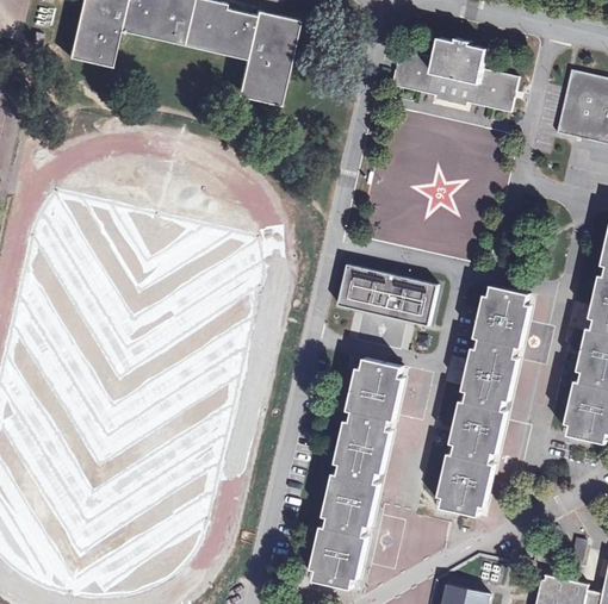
[(124,0),(81,0),(69,56),(110,66),(118,30),(124,0)]
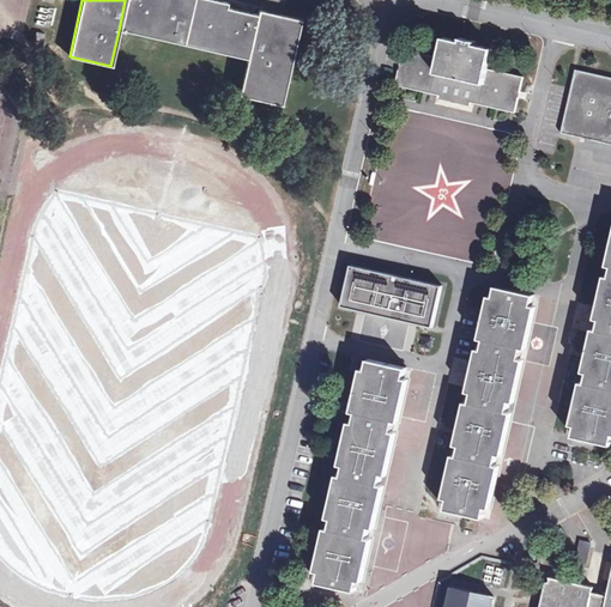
[(256,13),(197,0),(125,0),(119,30),(247,59),(256,13)]
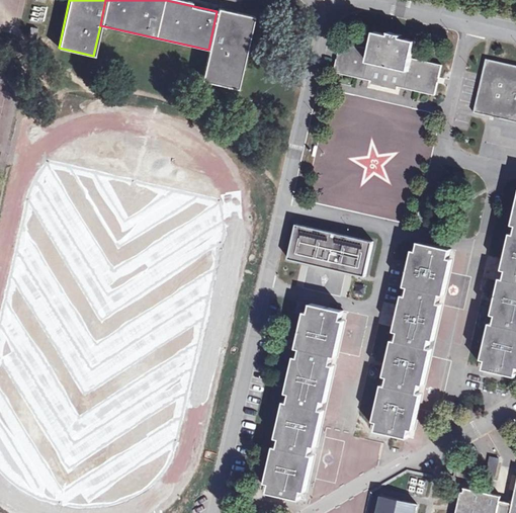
[(253,16),(218,8),(217,11),(208,50),(201,80),(237,88),(253,16)]
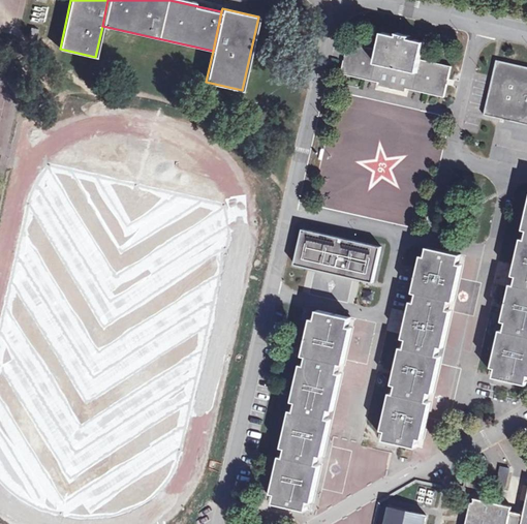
[(41,28),(44,14),(32,12),(30,26),(41,28)]
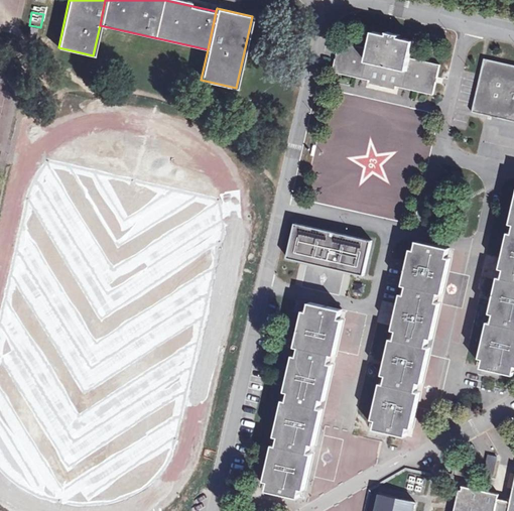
[(439,66),(338,43),(331,73),(432,96),(439,66)]
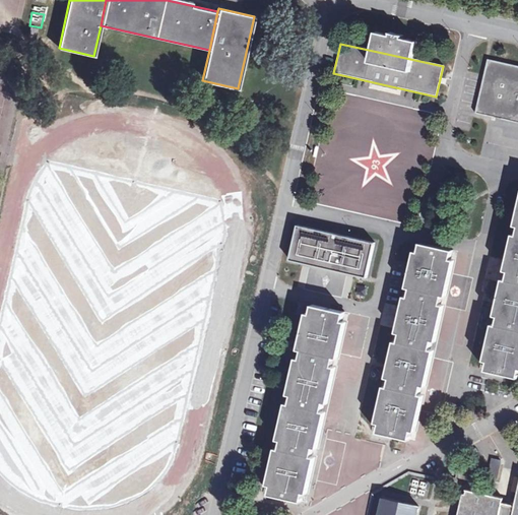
[(517,123),(517,67),(487,60),(474,114),(517,123)]
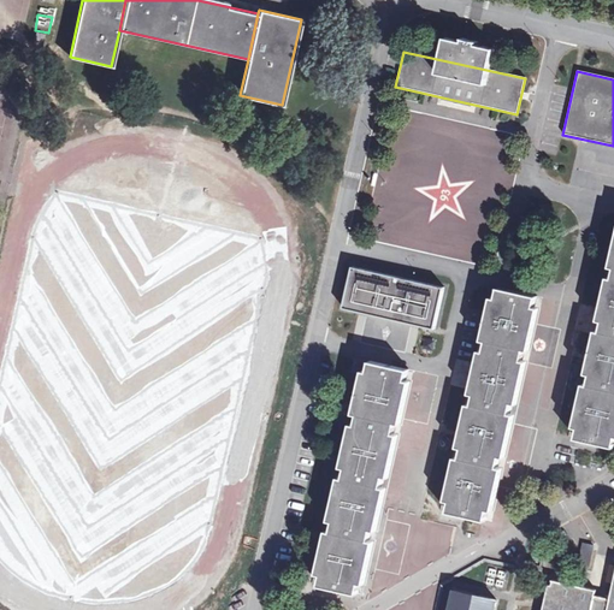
[(613,449),(613,442),(613,258),(573,439),(613,449)]
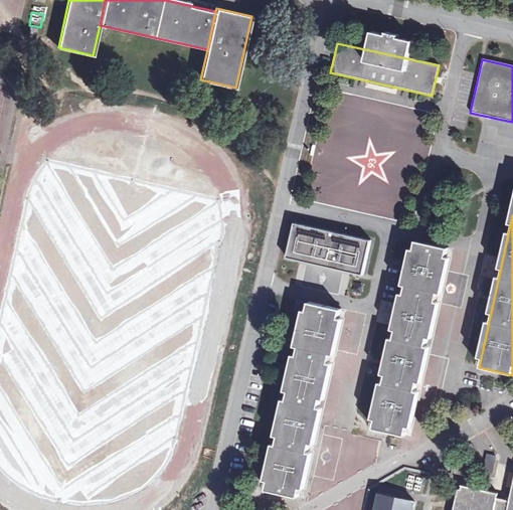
[(362,276),(370,240),(294,223),(286,259),(362,276)]
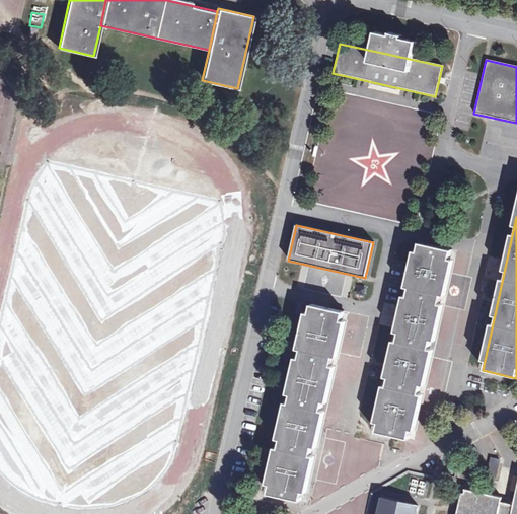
[(408,440),(450,251),(418,244),(375,433),(408,440)]
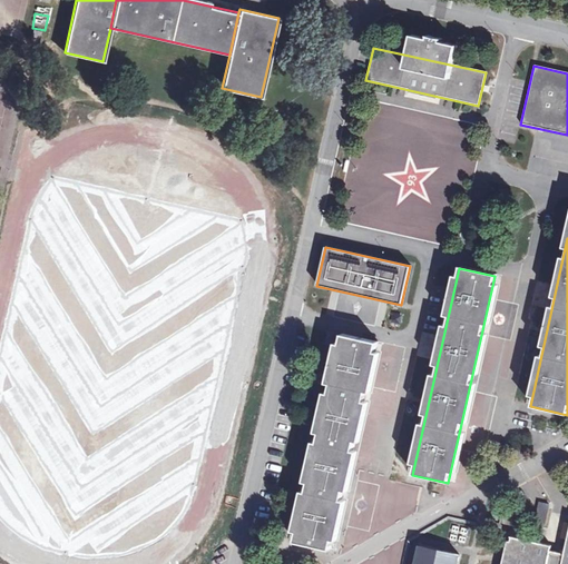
[(329,552),(375,345),(340,337),(294,544),(329,552)]
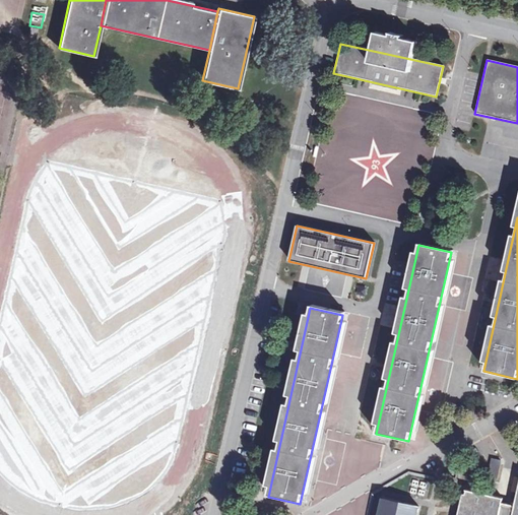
[(495,481),(499,463),(490,461),(486,479),(495,481)]
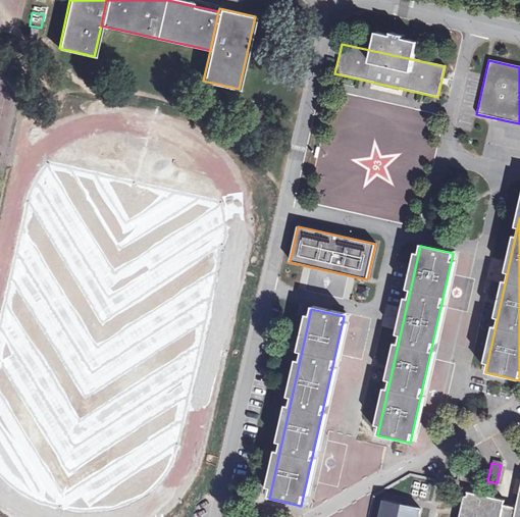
[(519,516),(519,485),(515,510),(502,507),(503,503),(467,495),(461,516),(519,516)]
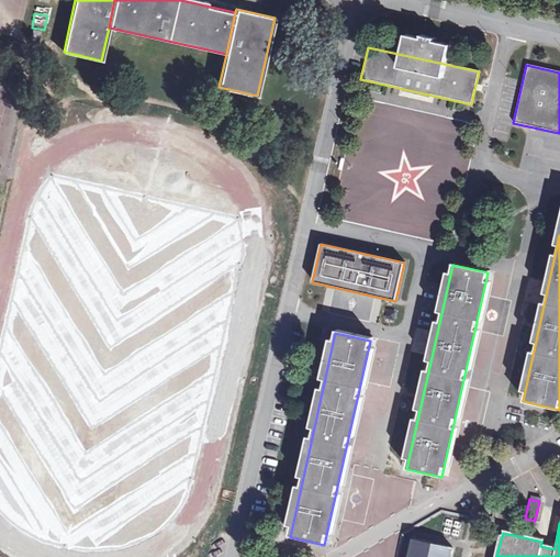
[(454,556),(412,547),(410,556),(454,556)]
